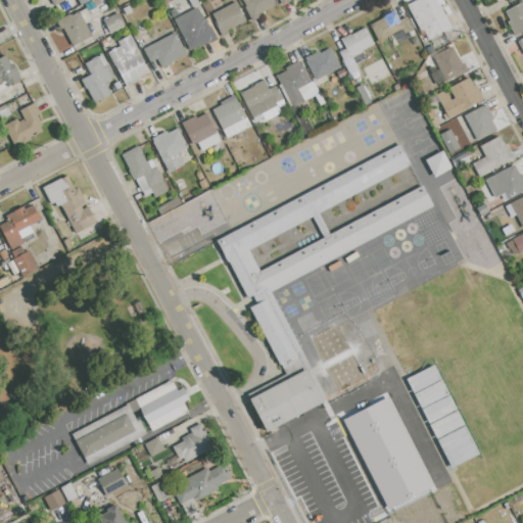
[(273,0),(276,5),(258,14),(260,16),(251,21),(244,7),(246,6),(242,0),(273,0)]
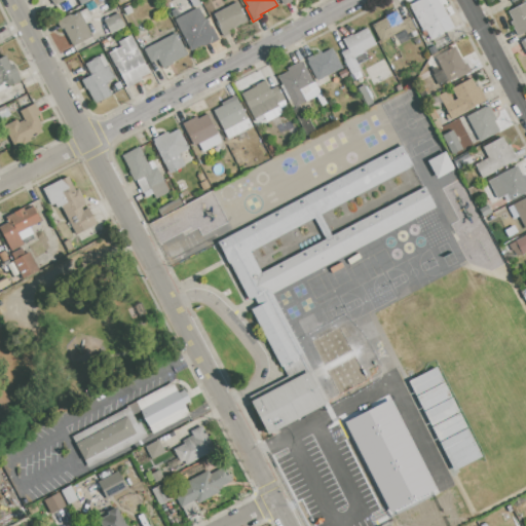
[(409,5),(418,0),(438,0),(453,28),(430,39),(425,30),(422,31),(409,5)]
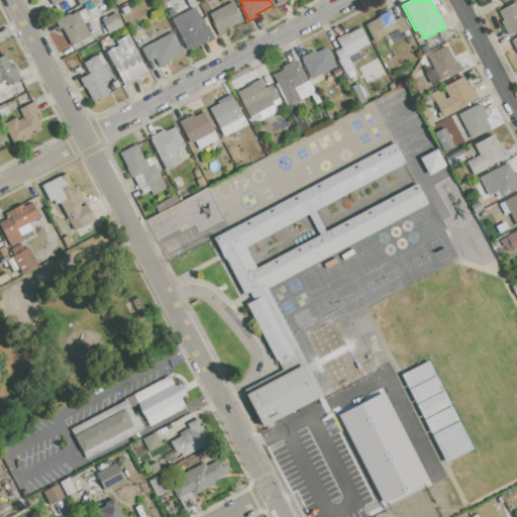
[(92,1),(96,7),(87,11),(84,5),(92,1)]
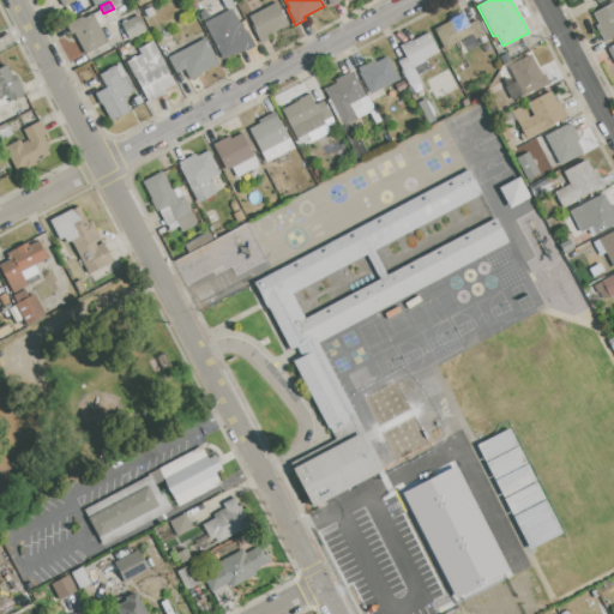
[(613,1),(613,36),(605,42),(596,26),(599,24),(593,13),(613,1)]
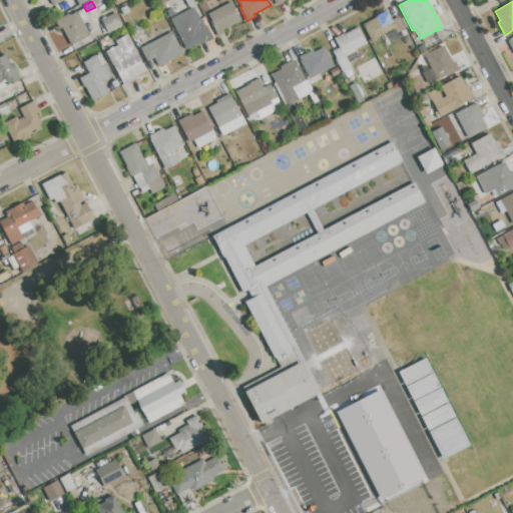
[(230,2),(240,21),(223,30),(224,32),(217,36),(209,21),(211,20),(207,14),(230,2)]
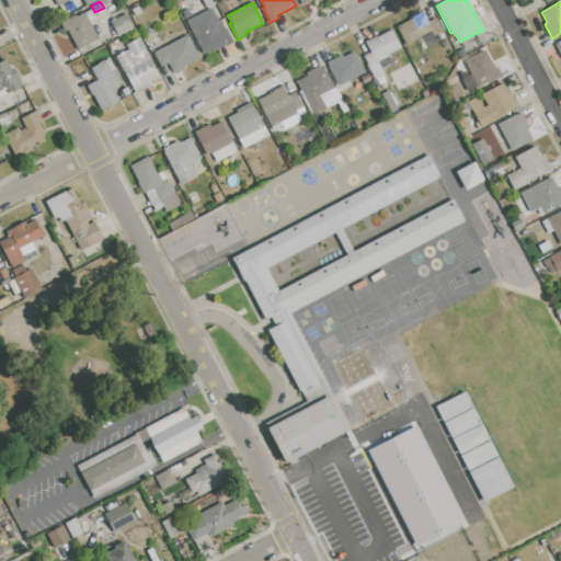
[(132,10),(138,6),(141,13),(135,16),(132,10)]
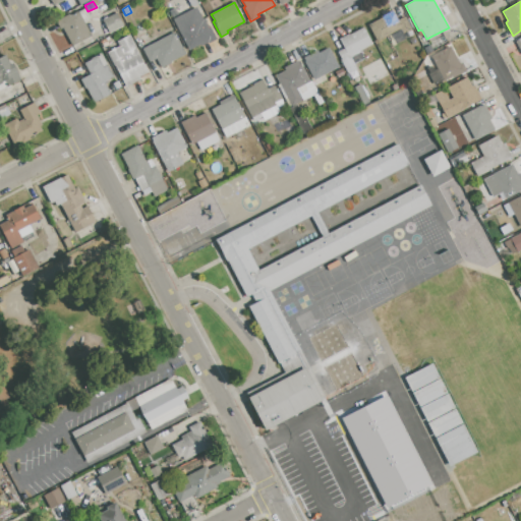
[(173,19),(195,7),(201,19),(204,18),(211,33),(213,32),(217,39),(208,44),(208,43),(200,46),(199,44),(188,50),(173,19)]
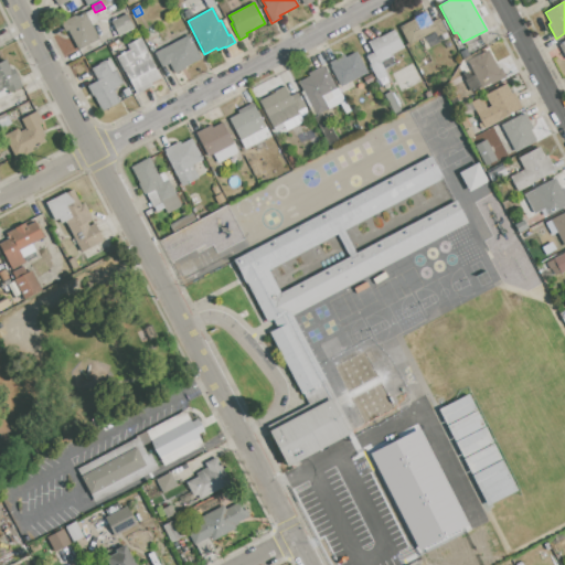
[(98,39),(78,50),(75,43),(73,44),(61,23),(75,16),(76,17),(92,9),(98,21),(92,25),(98,39)]
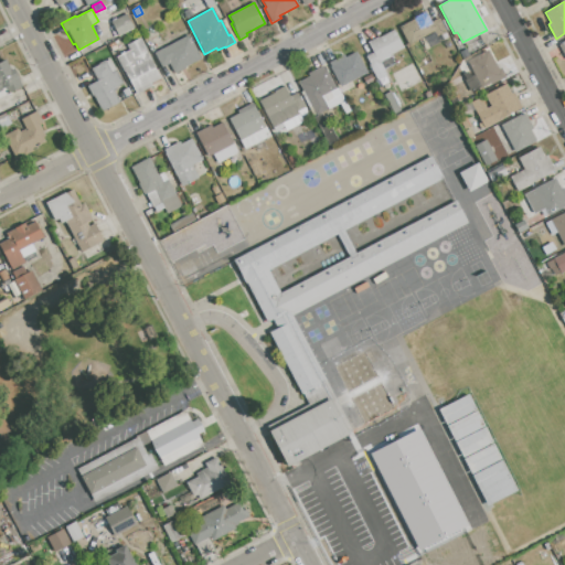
[(400,27),(415,19),(415,17),(426,11),(432,22),(439,18),(447,32),(446,33),(448,38),(443,40),(440,35),(437,38),(439,41),(428,46),(423,36),(408,44),(400,27)]
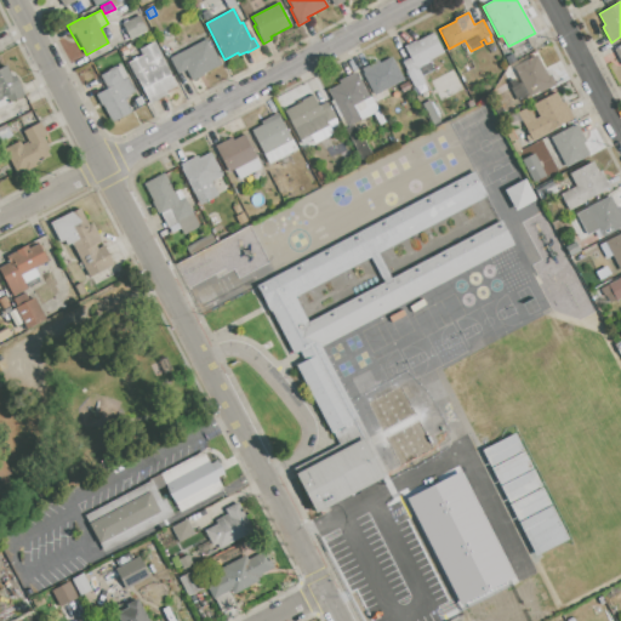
[(123,24),(138,15),(147,30),(130,39),(123,24)]
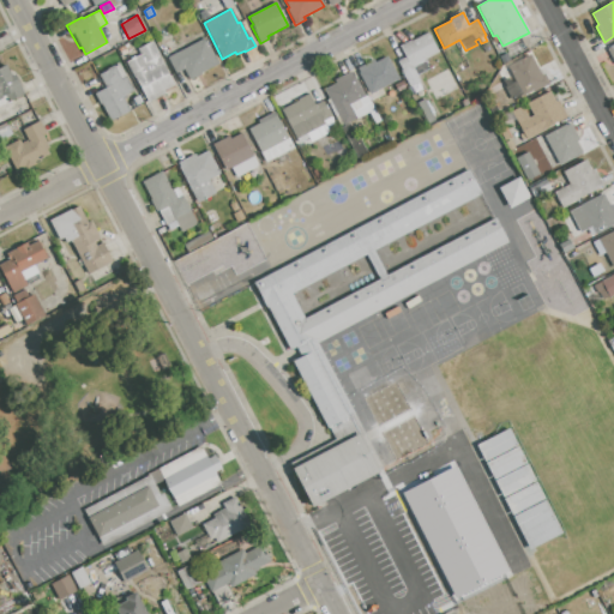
[(428,32),(438,53),(415,65),(419,71),(407,77),(398,61),(405,58),(399,47),(411,41),(413,42),(428,32)]
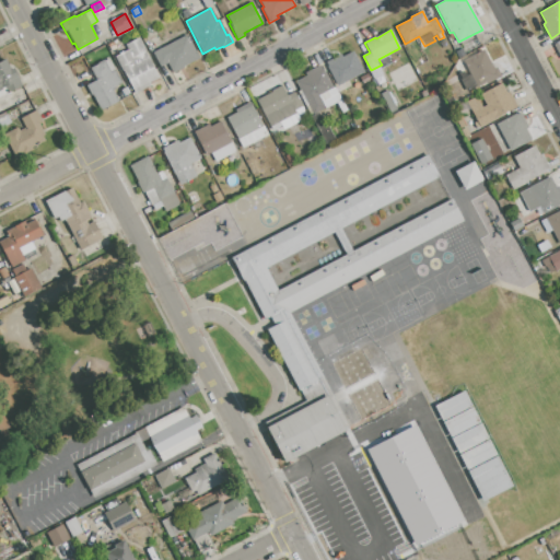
[(153,51),(187,34),(200,58),(173,72),(167,63),(161,67),(153,51)]
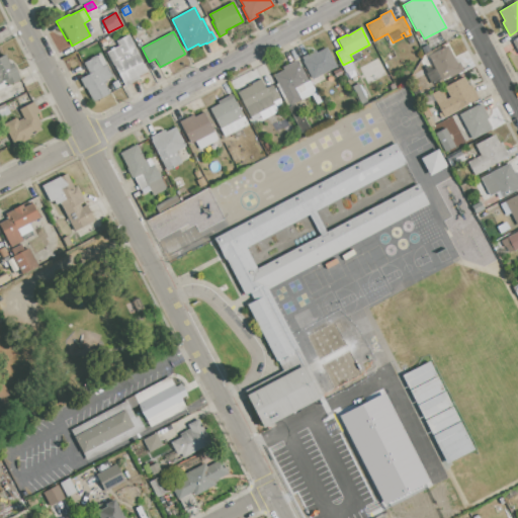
[(147,72),(138,76),(139,79),(125,86),(107,53),(118,46),(116,41),(127,35),(147,72)]
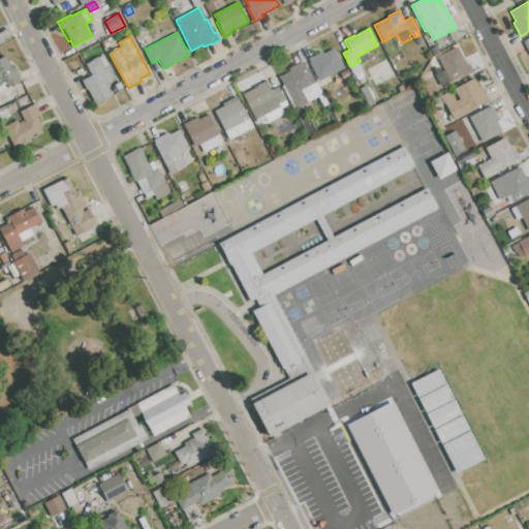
[(448,37),(453,43),(441,50),(437,43),(448,37)]
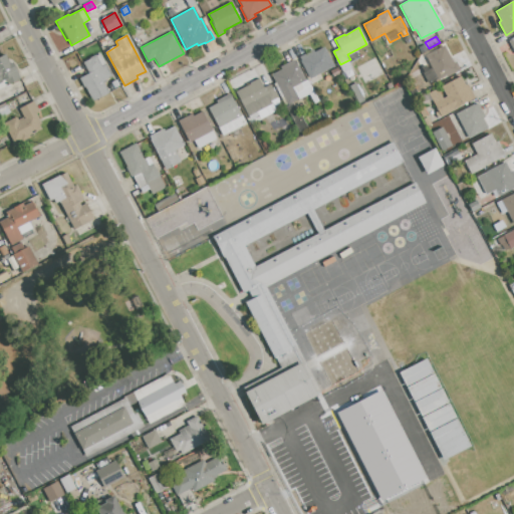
[(99,41),(104,38),(107,44),(102,47),(99,41)]
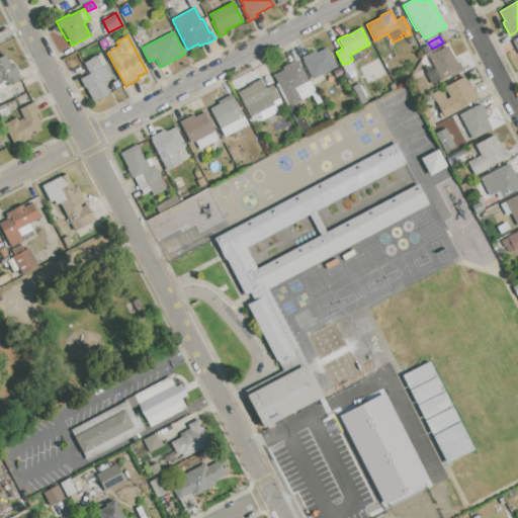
[(422,49),(428,46),(431,50),(424,54),(422,49)]
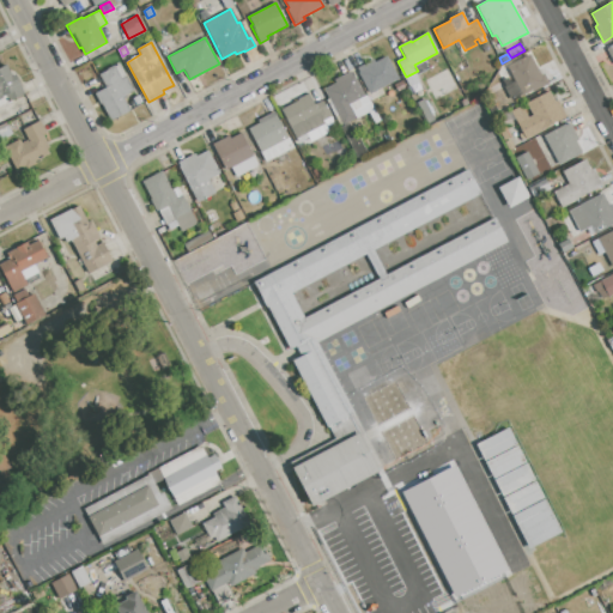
[(529,55),(540,77),(544,74),(548,84),(533,92),(532,90),(511,101),(504,86),(515,82),(507,67),(529,55)]
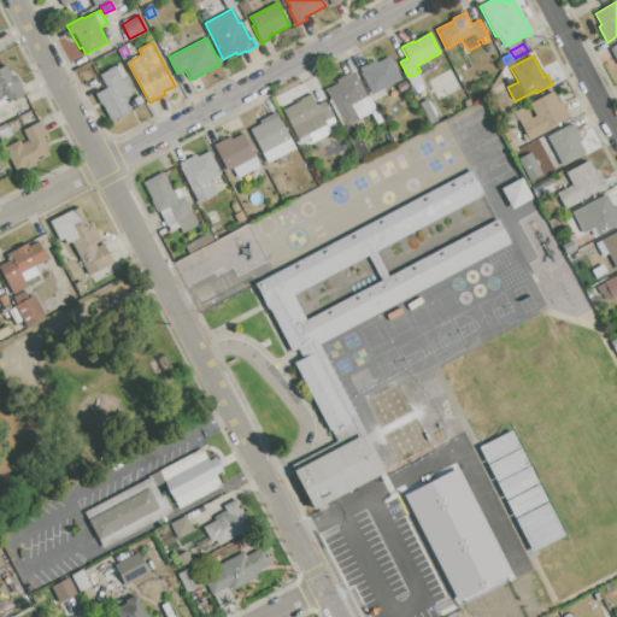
[(389,57),(401,80),(386,88),(389,97),(376,104),(358,70),(376,60),(377,63),(389,57)]
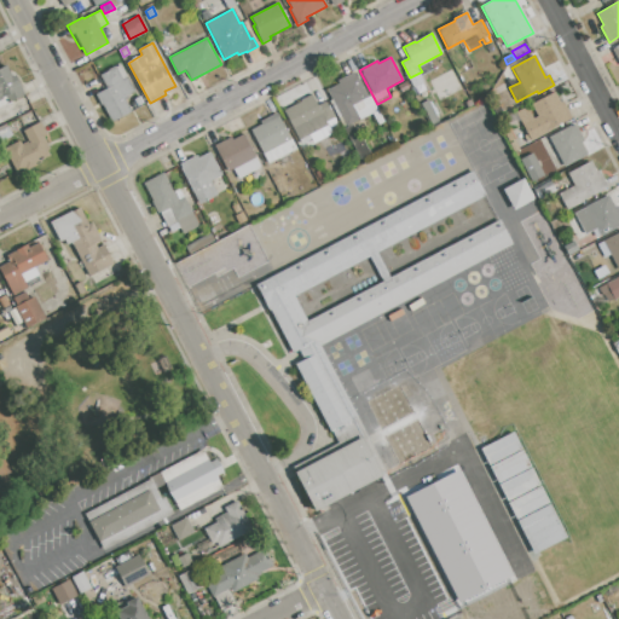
[(99,75),(121,64),(136,92),(123,97),(131,111),(110,122),(96,94),(106,88),(99,75)]
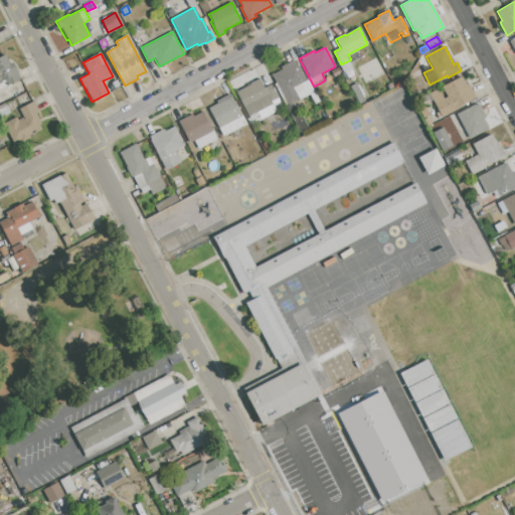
[(0,56),(5,54),(10,63),(12,62),(21,78),(8,86),(5,81),(0,83),(0,56)]
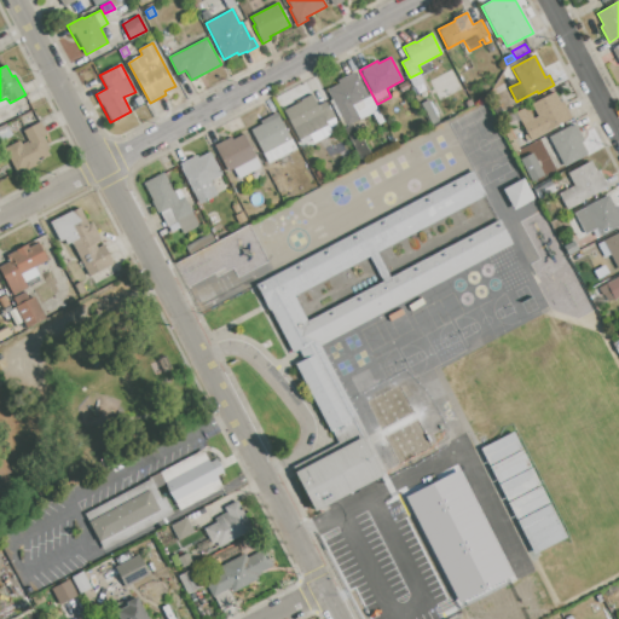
[(328,90),(339,84),(337,81),(354,71),(369,97),(370,96),(385,122),(379,125),(371,114),(347,127),(328,90)]
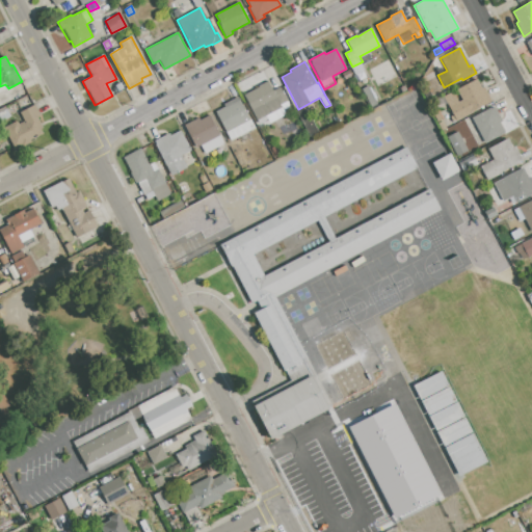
[(476,79),(481,88),(483,87),(490,102),(453,122),(450,116),(453,115),(444,97),(476,79)]
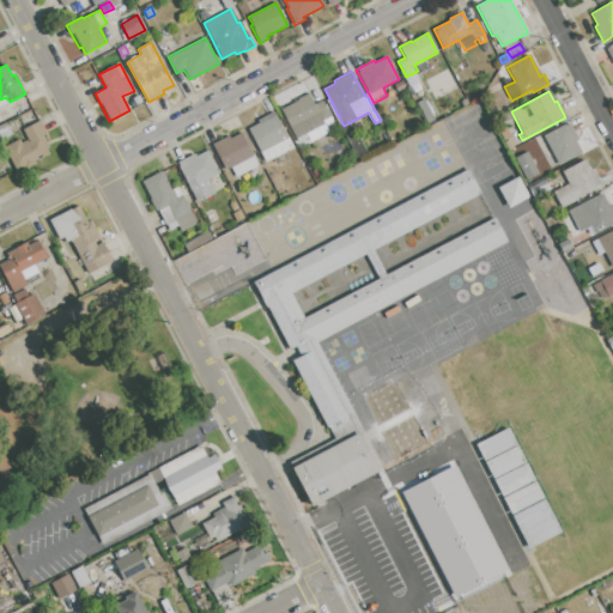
[(132,98),(139,95),(143,103),(137,107),(132,98)]
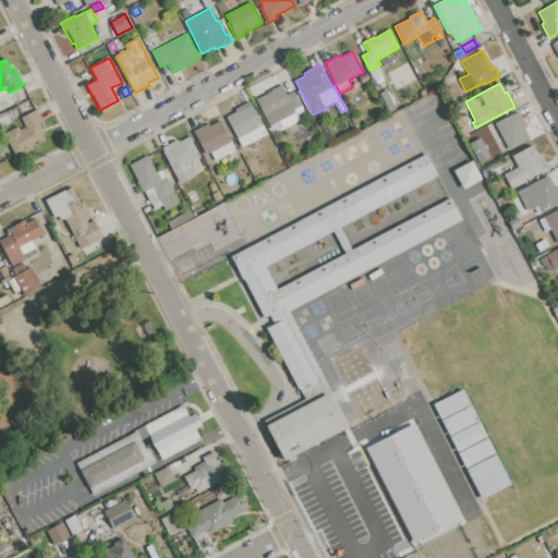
[(255,99),(281,86),(286,96),(294,91),(302,106),(294,110),(295,113),(269,126),(255,99)]
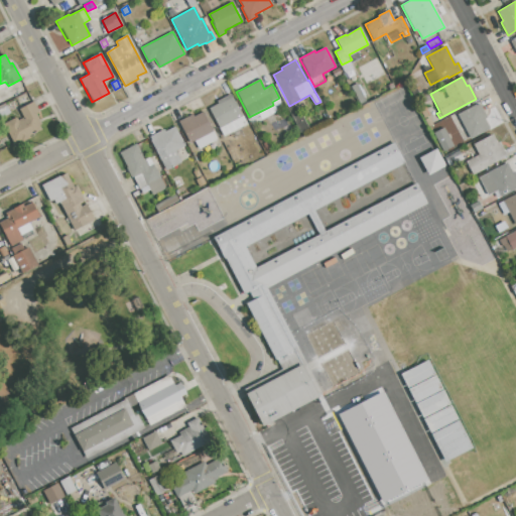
[(356,96),(361,93),(366,101),(360,104),(356,96)]
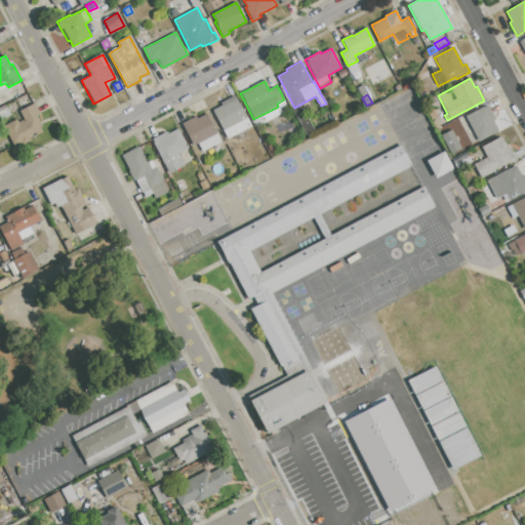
[(212,111),(221,106),(219,104),(235,95),(250,126),(228,138),(212,111)]
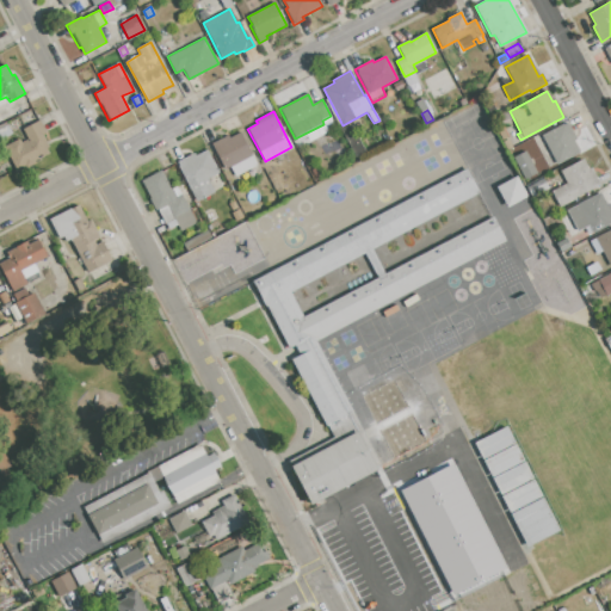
[(39,121),(45,134),(43,135),(49,147),(47,149),(49,153),(35,161),(36,164),(23,170),(22,168),(17,171),(4,147),(19,139),(22,143),(28,140),(23,130),(39,121)]
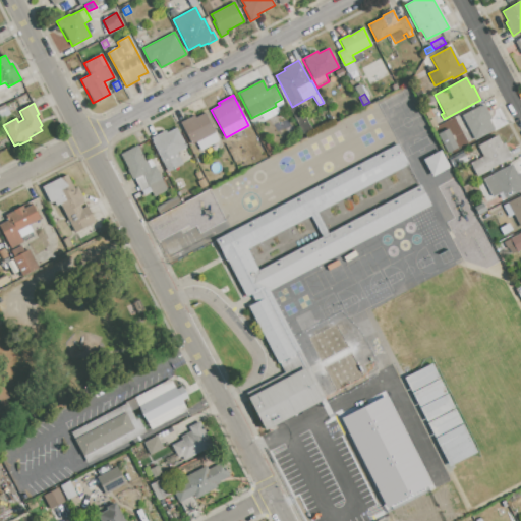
[(10,114),(1,119),(0,117),(0,107),(4,105),(10,114)]
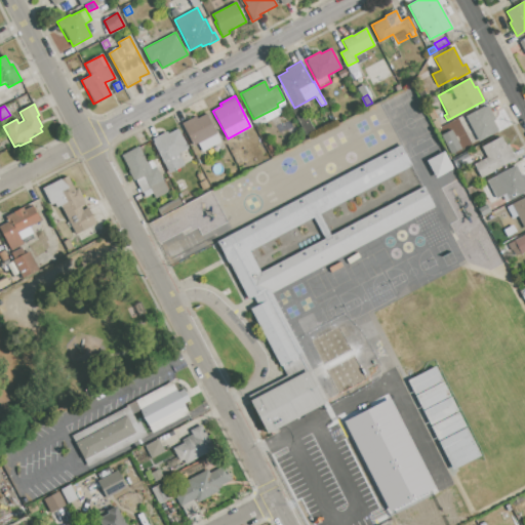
[(466,117),(487,106),(494,120),(493,120),(498,130),(479,142),(466,117)]
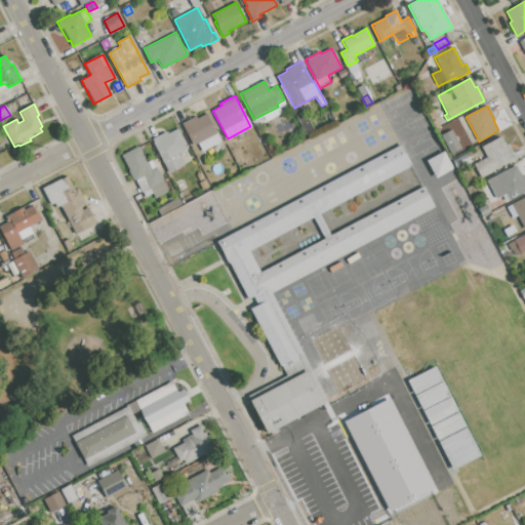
[(306,134),(292,110),(298,107),(306,120),(308,119),(314,130),(306,134)]
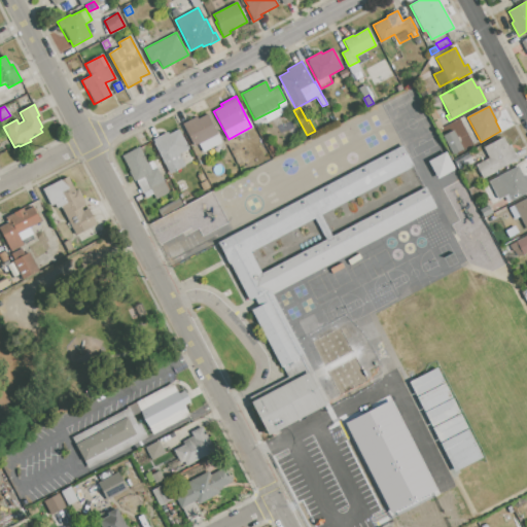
[(183,124),(197,116),(198,119),(207,114),(221,142),(203,152),(199,144),(195,146),(183,124)]
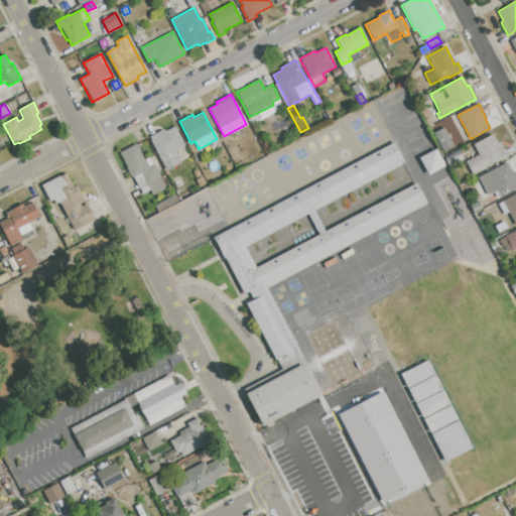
[(174,127),(184,146),(175,151),(181,162),(166,170),(151,141),(151,140),(150,137),(164,130),(165,132),(174,127)]
